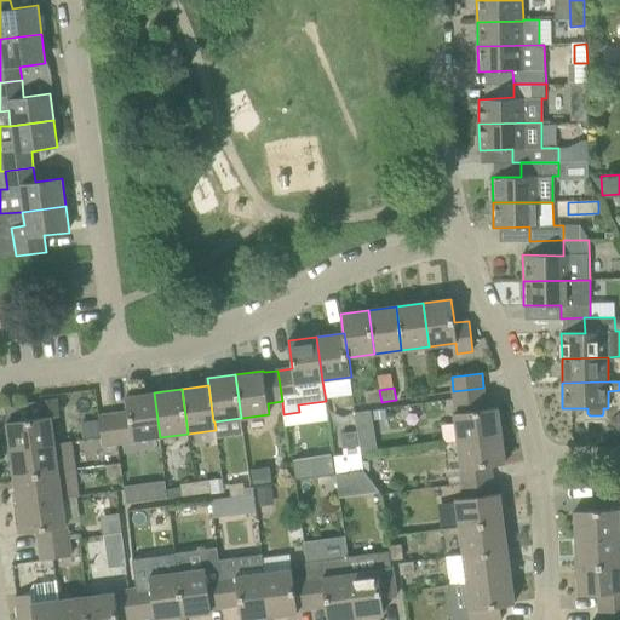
[(382,402),(379,390),(365,391),(367,403),(382,402)]
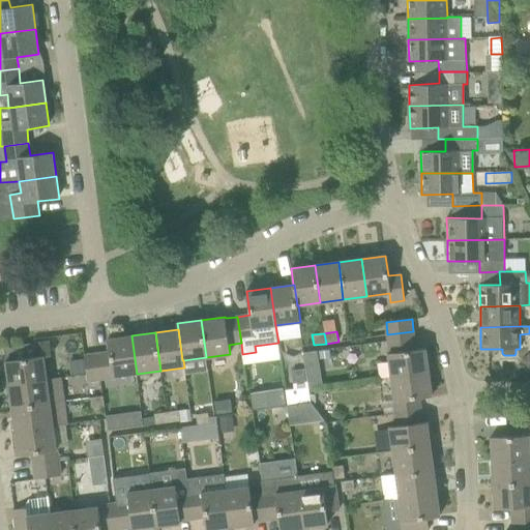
[(114,377),(137,374),(131,335),(108,340),(110,352),(97,353),(101,380),(114,378),(114,377)]
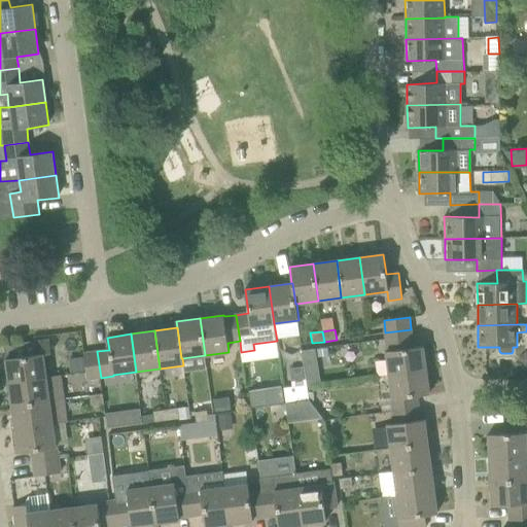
[(301,335),(288,337),(289,347),(302,345),(301,335)]
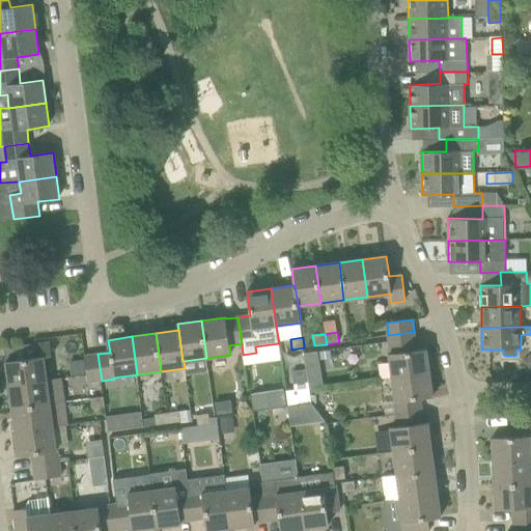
[(417,351),(415,338),(389,341),(391,355),(389,355),(392,379),(429,373),(426,348),(417,351)]
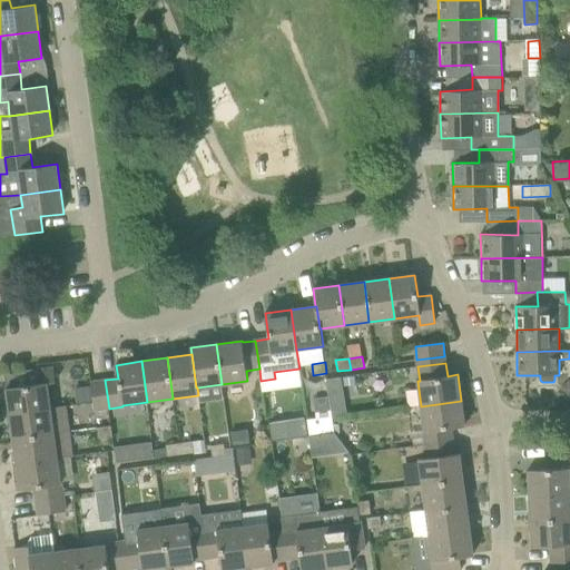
[(7,389),(10,414),(50,409),(47,384),(56,383),(53,367),(16,373),(18,386),(7,389)]
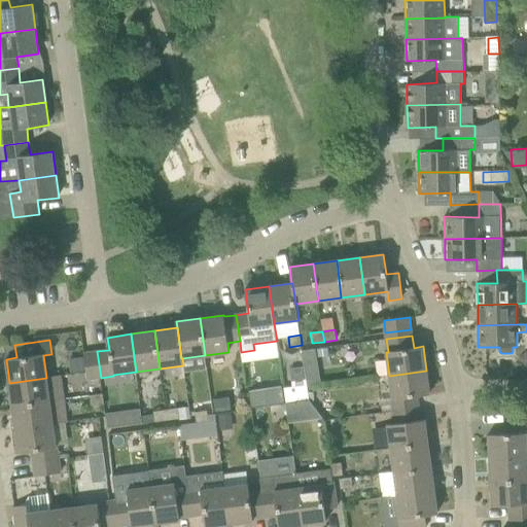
[(328,347),(317,349),(318,356),(329,354),(328,347)]
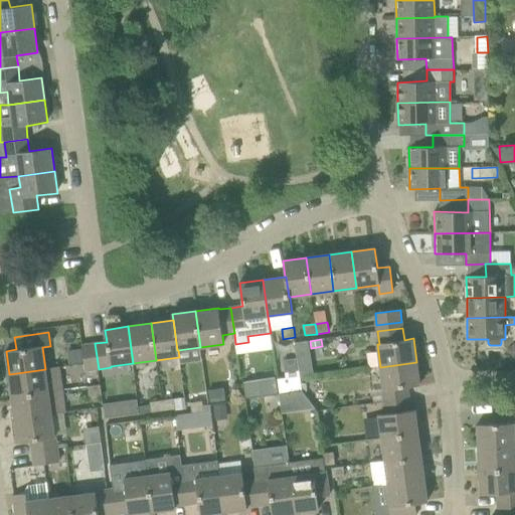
[(86,371),(99,369),(95,343),(82,345),(86,371)]
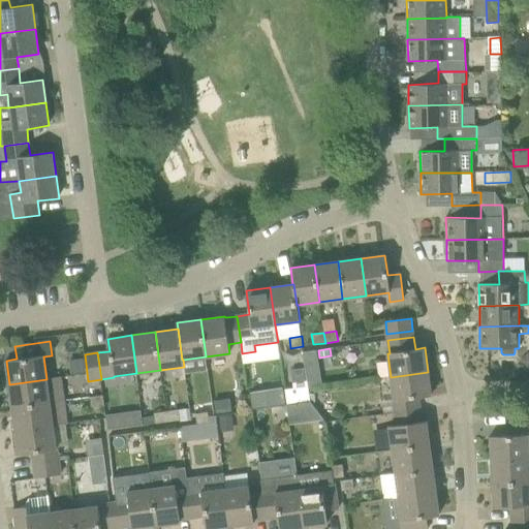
[(308,386),(309,386),(306,368),(291,370),(293,389),(308,386)]
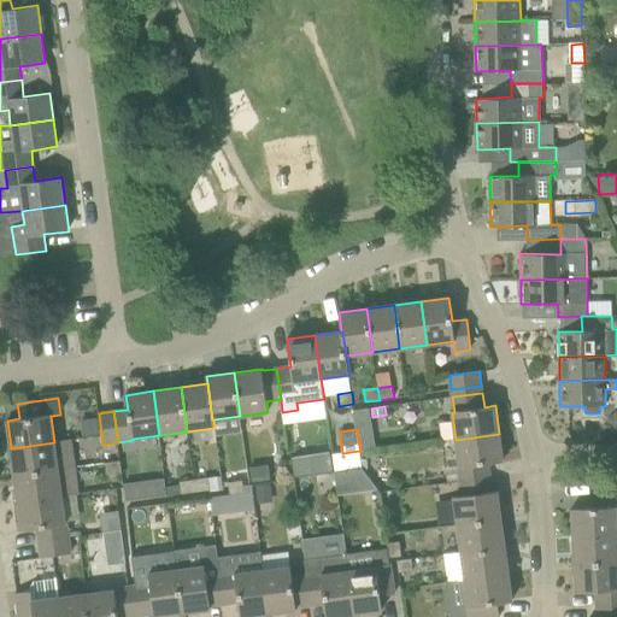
[(499,434),(456,440),(460,466),(458,468),(459,482),(491,477),(488,463),(503,462),(499,434)]
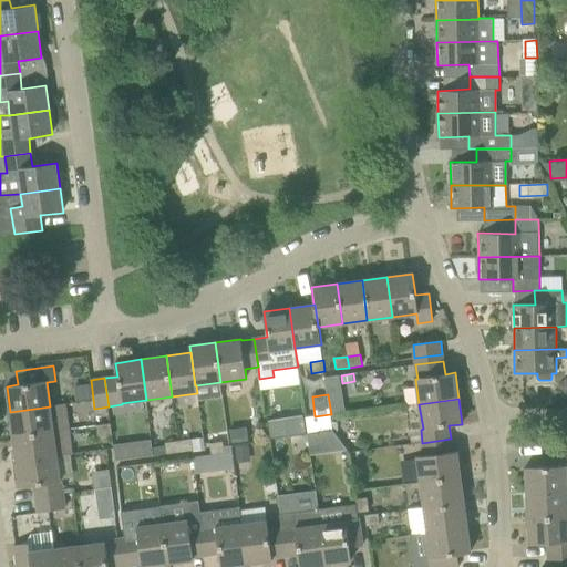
[(52,419),(50,406),(10,412),(13,436),(71,430),(69,416),(52,419)]
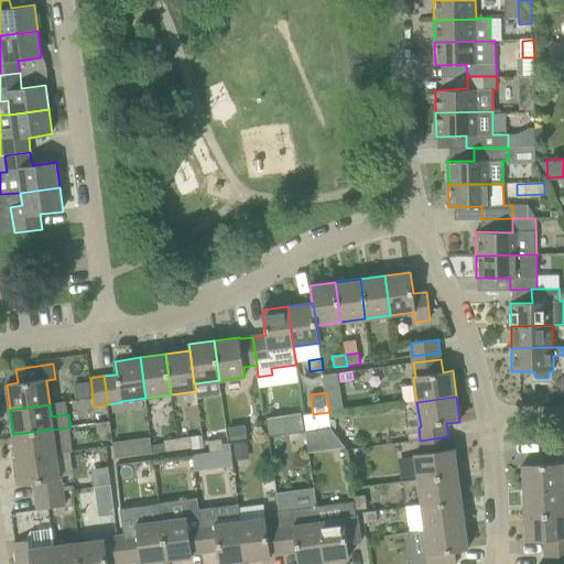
[(284,416),(286,435),(304,432),(301,414),(284,416)]
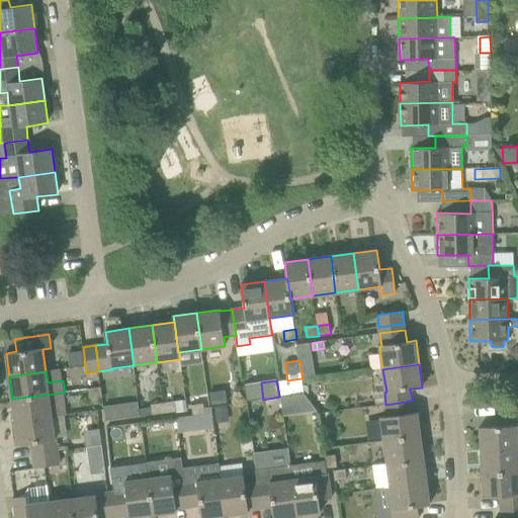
[(101,387),(89,390),(91,400),(102,398),(101,387)]
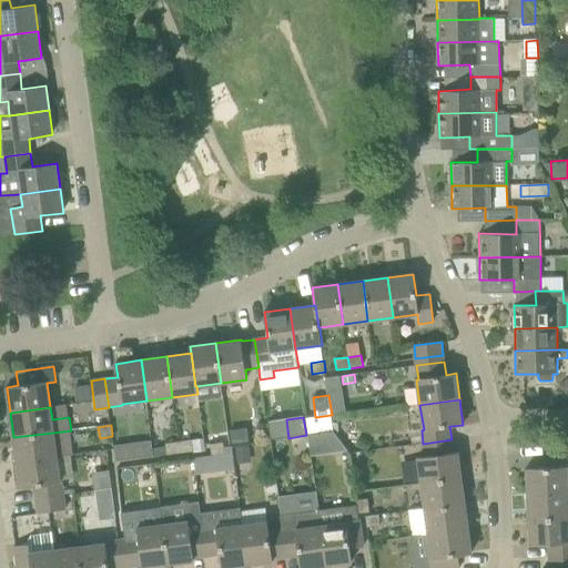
[(13,437),(17,463),(57,457),(74,454),(71,430),(13,437)]
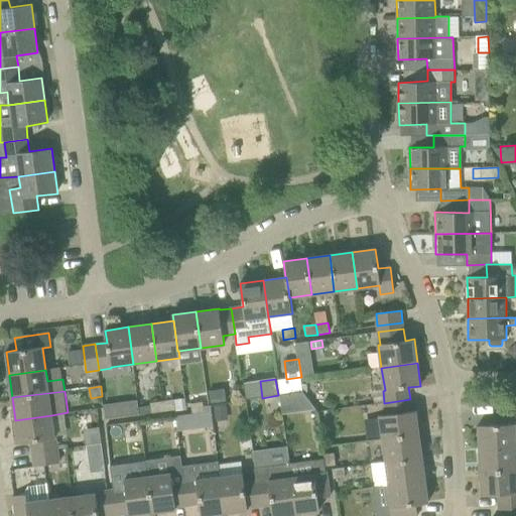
[(280,395),(283,413),(316,409),(302,392),(280,395)]
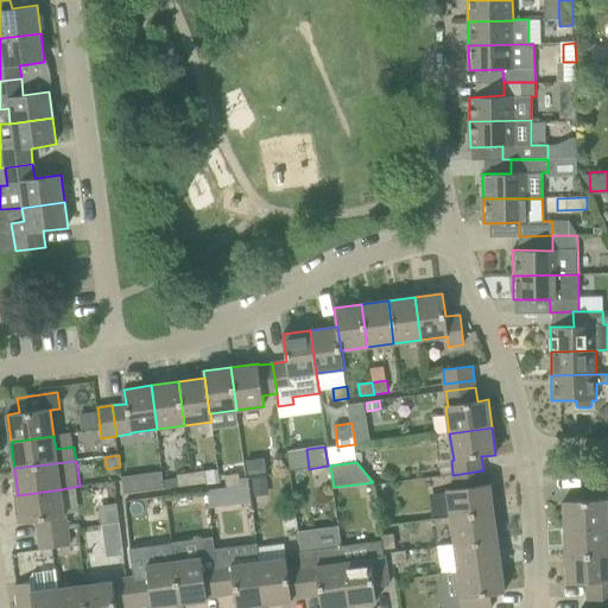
[(163,489),(162,470),(122,473),(124,492),(163,489)]
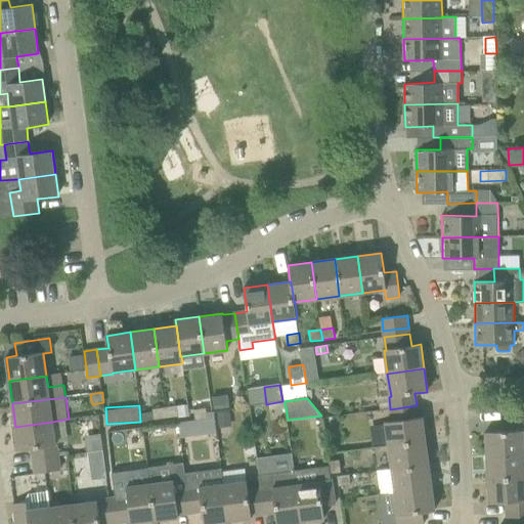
[(417,405),(390,409),(392,422),(385,423),(389,446),(426,441),(422,417),(418,418),(417,405)]
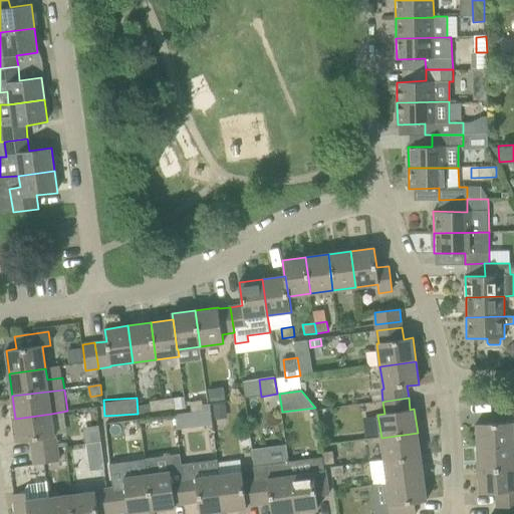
[(162,401),(164,411),(176,409),(174,399),(162,401)]
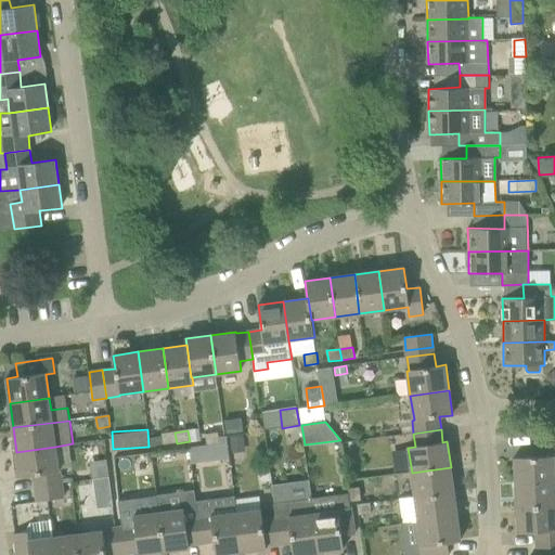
[(177,443),(175,433),(162,435),(164,444),(177,443)]
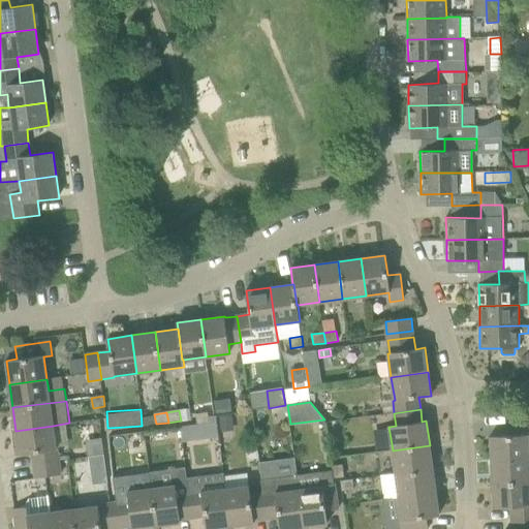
[(209,417),(208,412),(196,414),(197,424),(210,423),(209,417)]
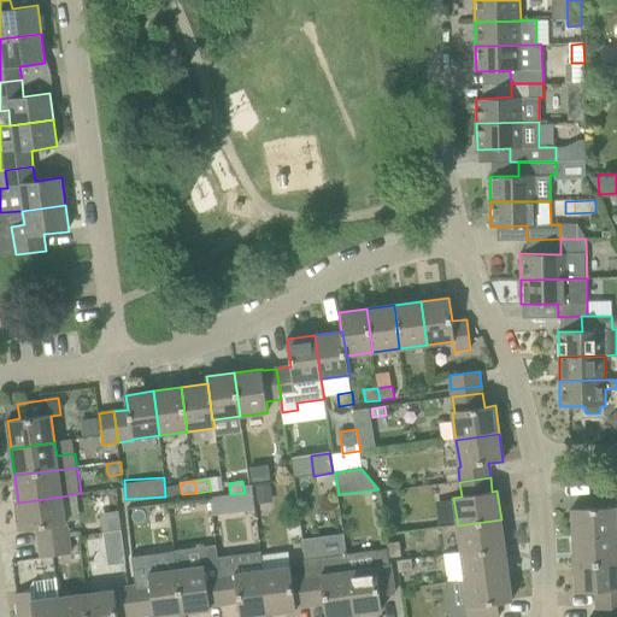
[(256,511),(252,486),(244,487),(245,493),(247,512),(256,511)]
